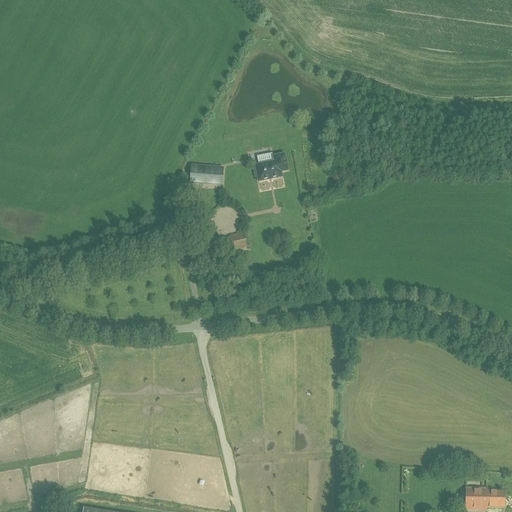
[(270,162),(271,151),(257,150),(256,161),(270,162)]
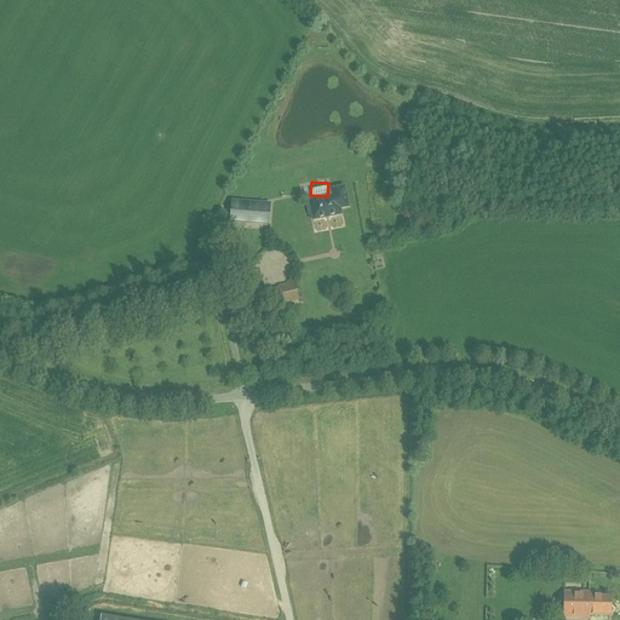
[(310,206),(306,206),(309,216),(311,216),(313,220),(342,214),(340,208),(349,206),(344,187),(331,189),(332,195),(309,200),(310,206)]
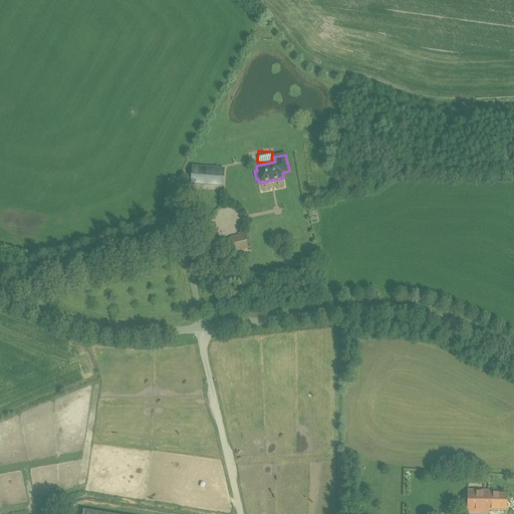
[(224,170),(192,168),(191,184),(223,186),(224,170)]
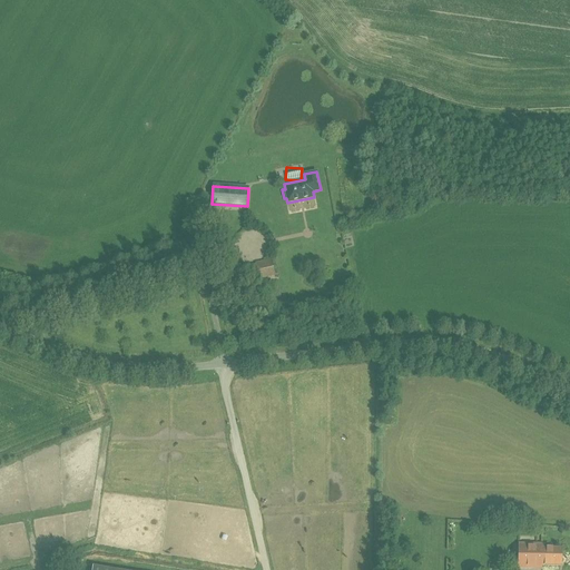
[(271,259),(257,263),(257,264),(251,265),(251,264),(248,264),(252,278),(274,274),(271,259)]
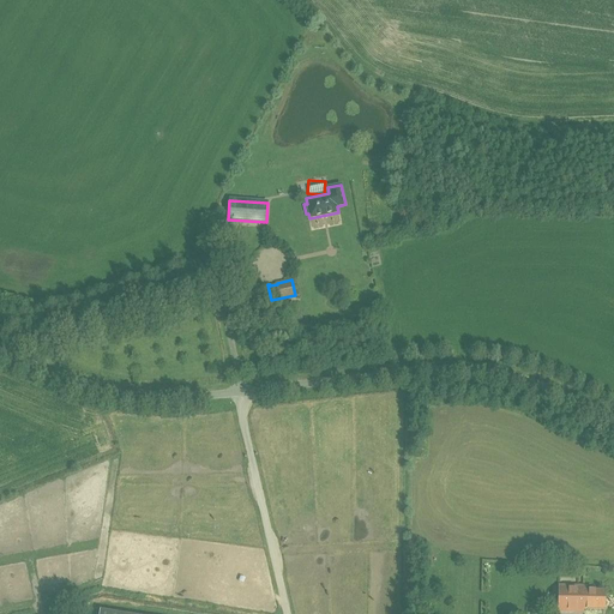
[(605,609),(605,590),(584,590),(584,587),(559,587),(559,612),(584,612),(584,608),(605,609)]
